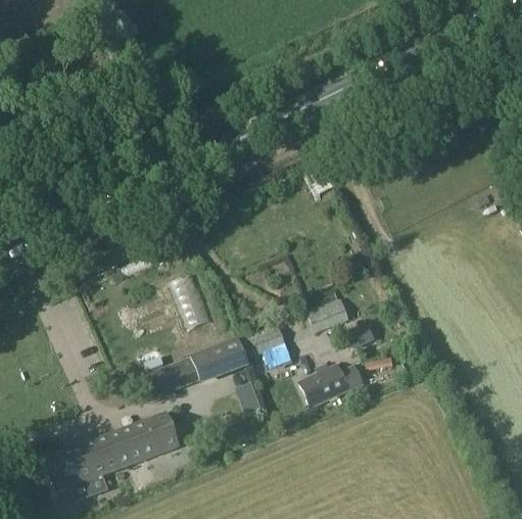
[(348,319),(340,298),(306,312),(315,332),(348,319)]
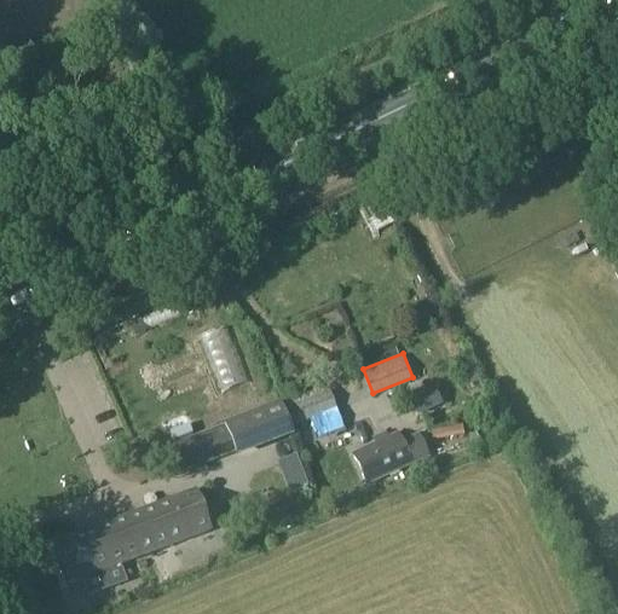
[(338,407),(327,382),(281,400),(290,424),(338,407)]
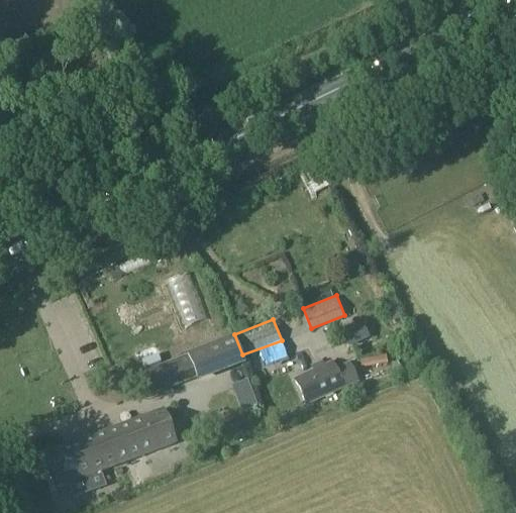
[(244,358),(242,354),(234,334),(188,351),(197,377),(244,358)]
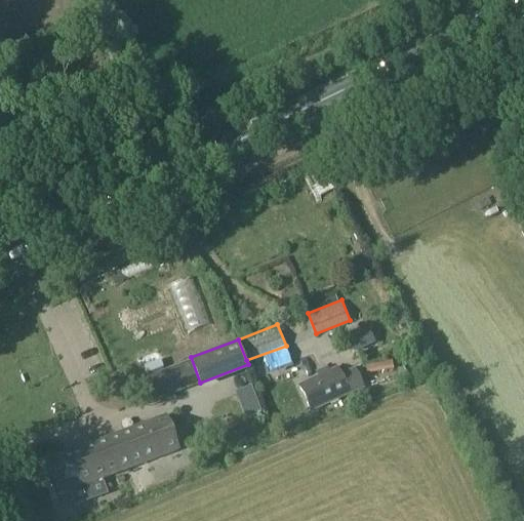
[(317,369),(320,374),(300,384),(312,408),(349,391),(348,391),(362,385),(355,368),(340,374),(337,366),(329,370),(326,365),(317,369)]
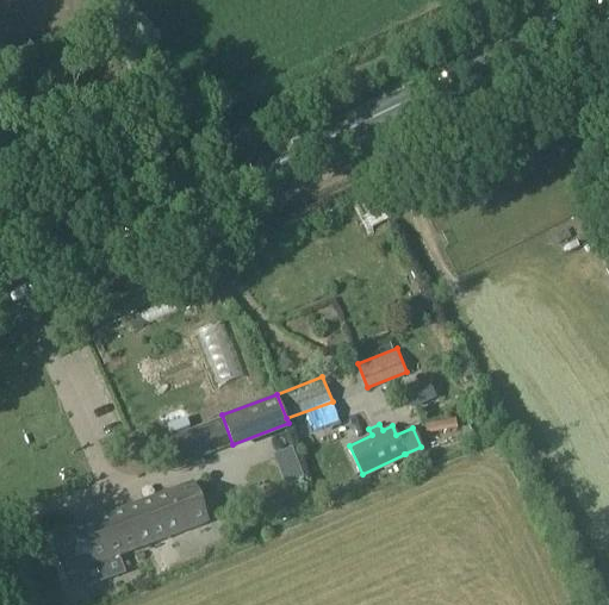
[(68,572),(207,521),(192,482),(53,534),(68,572)]
